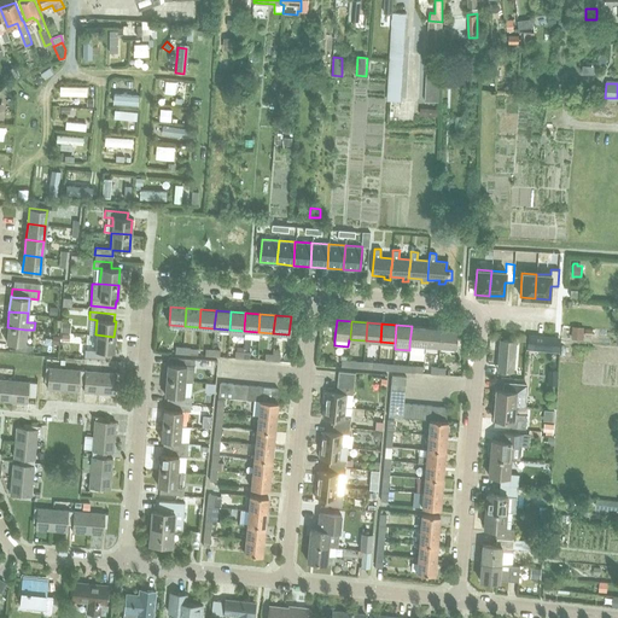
[(412,326),(409,344),(409,350),(424,351),(425,345),(426,327),(412,326)]
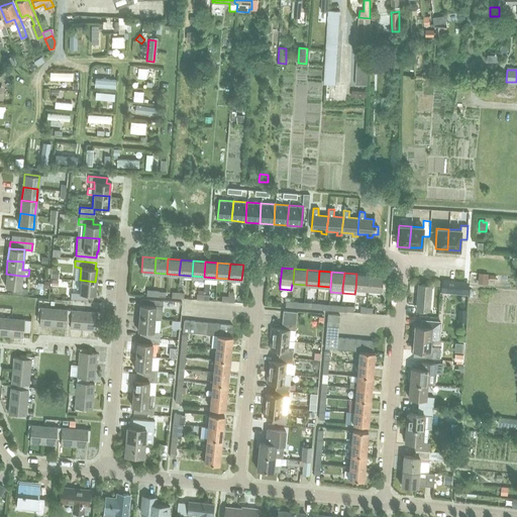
[(20,288),(21,276),(6,274),(4,287),(12,287),(11,294),(26,295),(27,288),(20,288)]
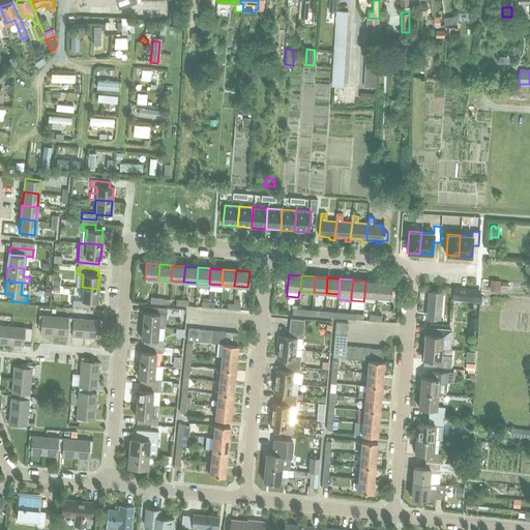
[(378,282),(365,281),(364,296),(377,297),(378,282)]
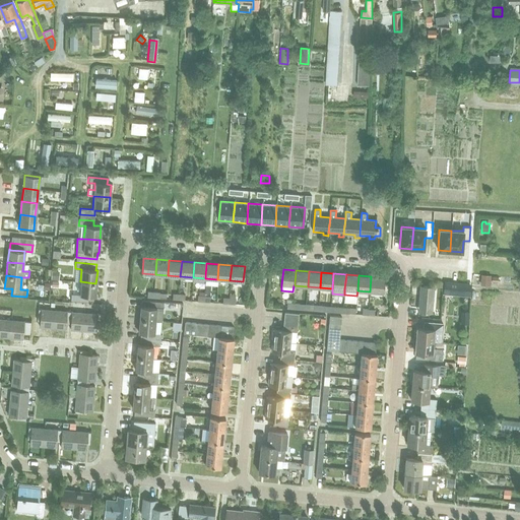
[(481,275),(480,284),(490,285),(490,276),(481,275)]
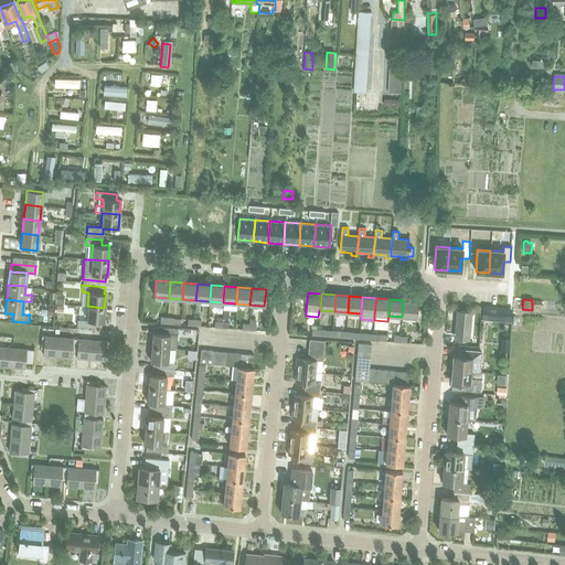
[(417,301),(403,300),(402,317),(416,318),(416,309),(417,302),(417,301)]
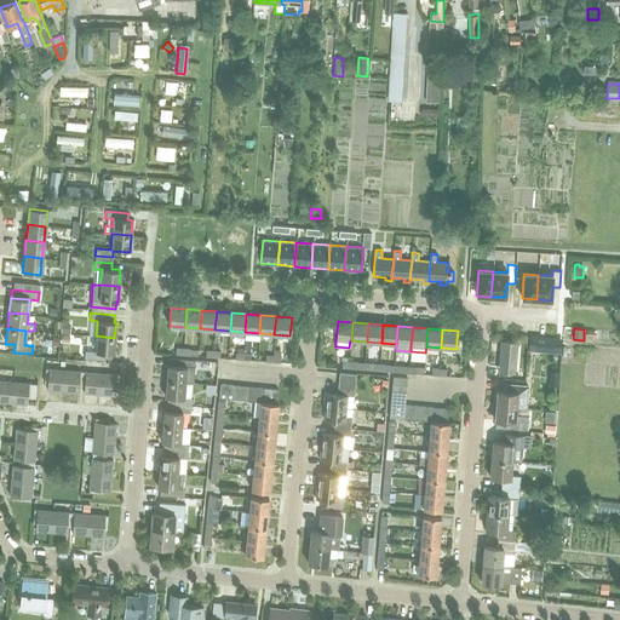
[(114,338),(96,336),(95,351),(84,350),(82,359),(104,360),(104,352),(113,354),(114,338)]
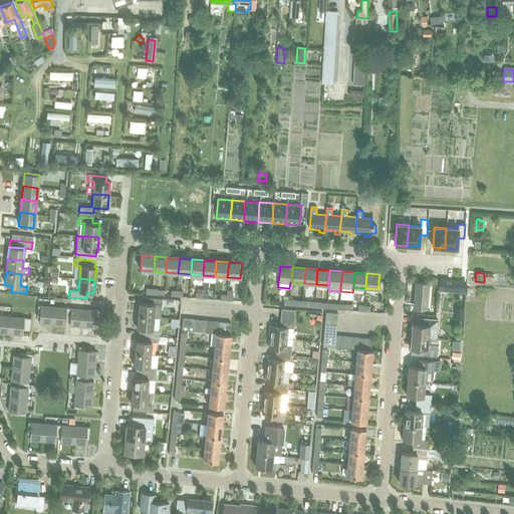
[(427,309),(429,283),(416,282),(414,308),(420,308),(427,309)]
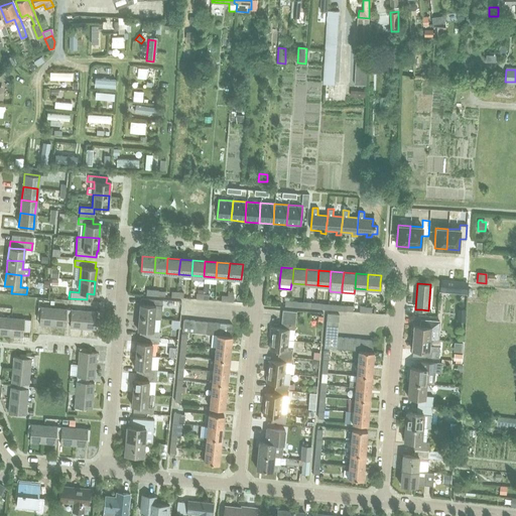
[(138,317),(154,318),(160,318),(162,299),(140,298),(139,303),(138,317)]
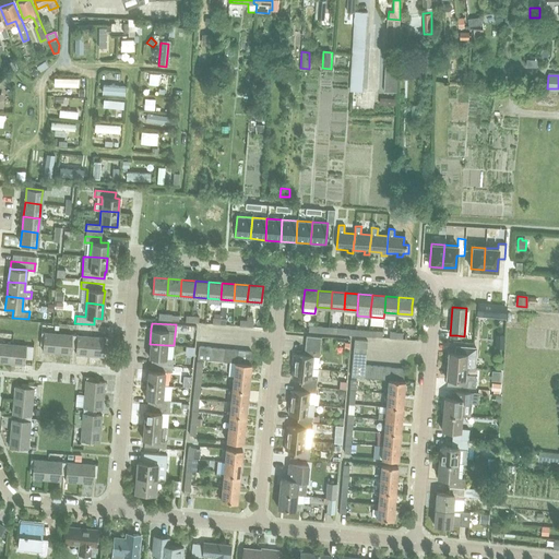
[(56,353),(58,334),(40,332),(39,345),(43,345),(42,352),(56,353)]
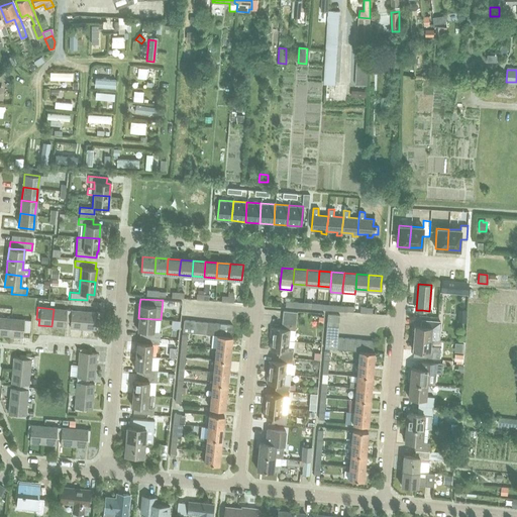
[(69,310),(54,309),(52,326),(65,327),(65,321),(68,321),(69,310)]
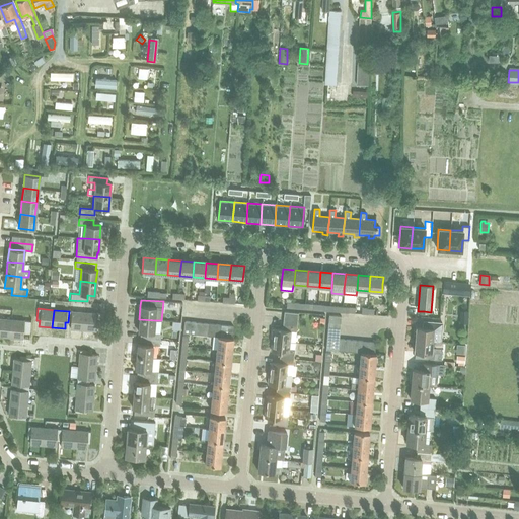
[(84,312),(69,311),(68,322),(70,323),(70,328),(82,329),(84,312)]
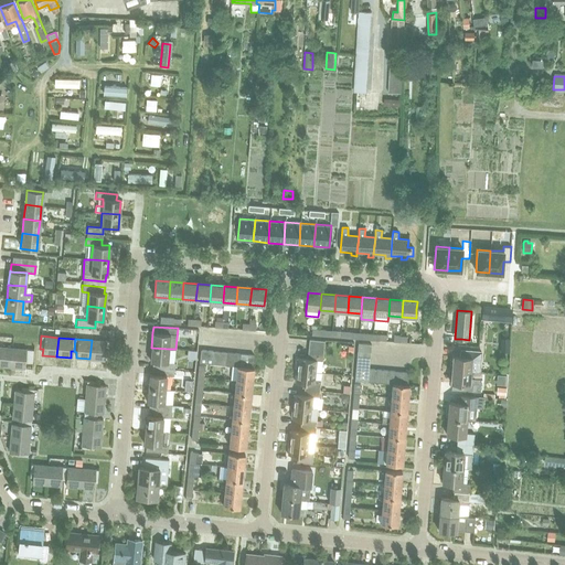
[(92,340),(89,359),(104,361),(104,354),(107,354),(108,342),(92,340)]
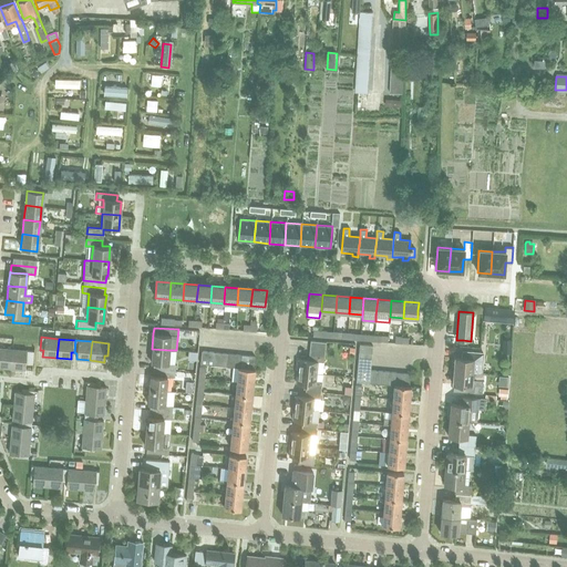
[(358,352),(371,353),(372,346),(359,344),(358,352)]
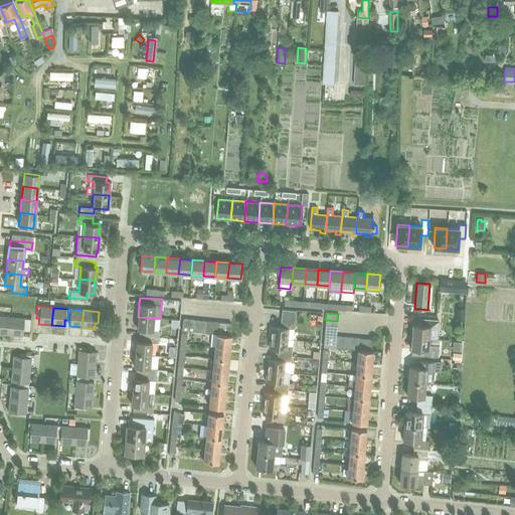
[(0,333),(9,334),(11,317),(0,315),(0,333)]
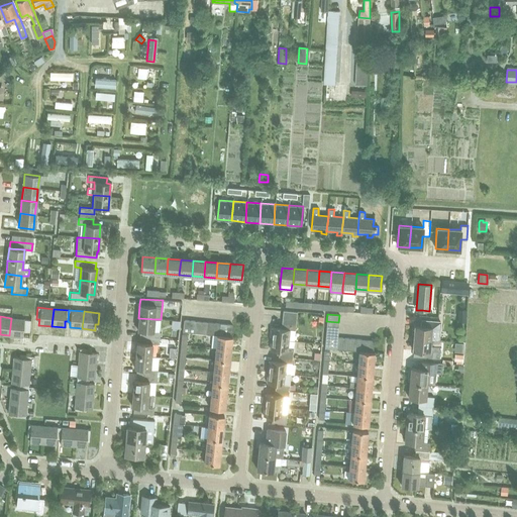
[(30,320),(11,318),(9,335),(22,337),(22,331),(29,331),(30,320)]
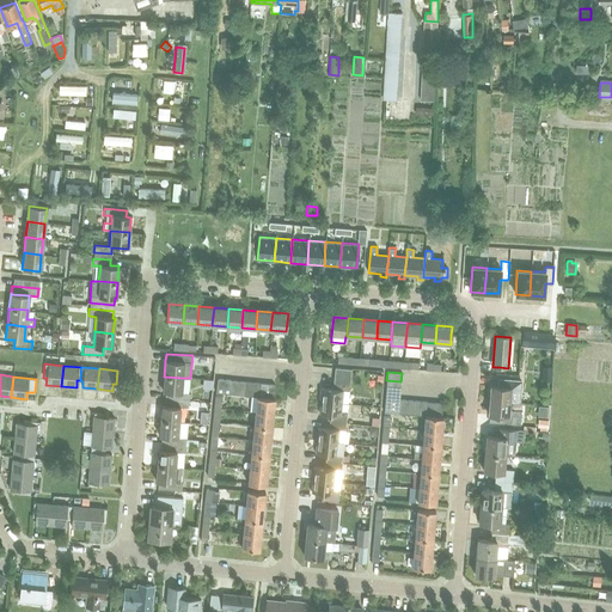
[(183,378),(164,377),(163,391),(165,391),(165,398),(189,399),(189,393),(182,392),(183,378)]
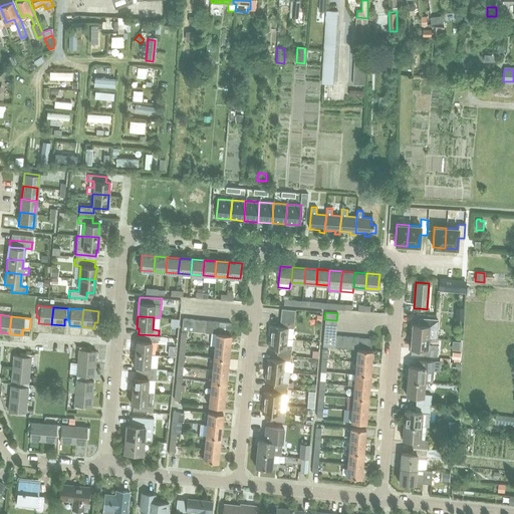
[(412,324),(411,336),(429,337),(436,338),(438,320),(433,319),(419,318),(418,324),(412,324)]
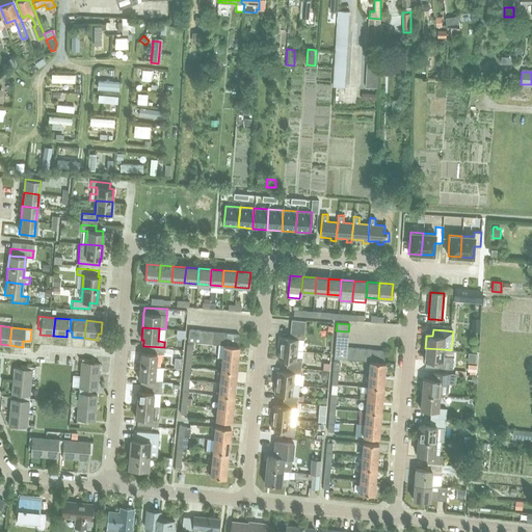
[(348,331),(336,330),(336,339),(348,340),(348,331)]
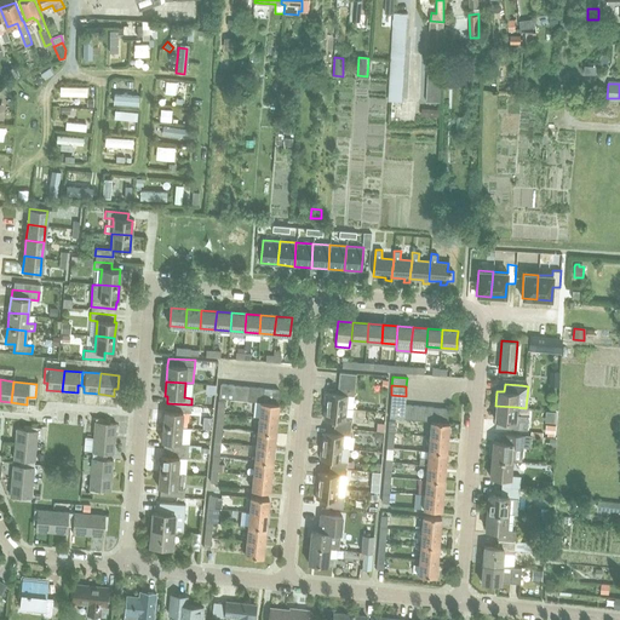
[(355,389),(338,386),(337,394),(326,392),(325,406),(346,408),(348,395),(354,396),(355,389)]
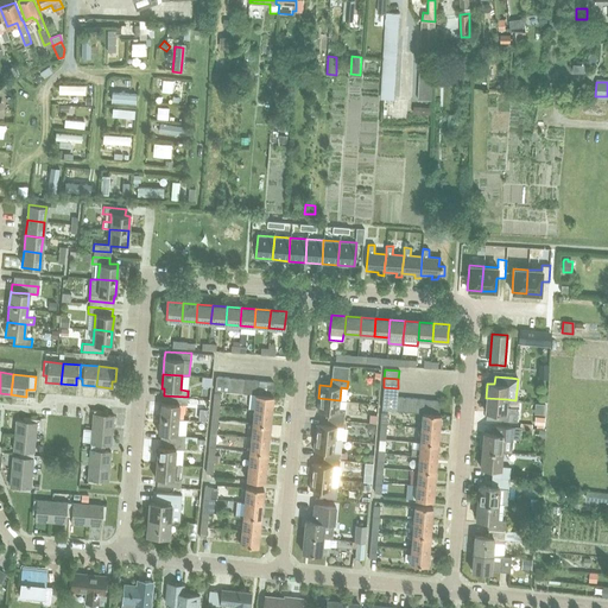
[(398,388),(384,387),(381,410),(396,411),(397,397),(398,388)]
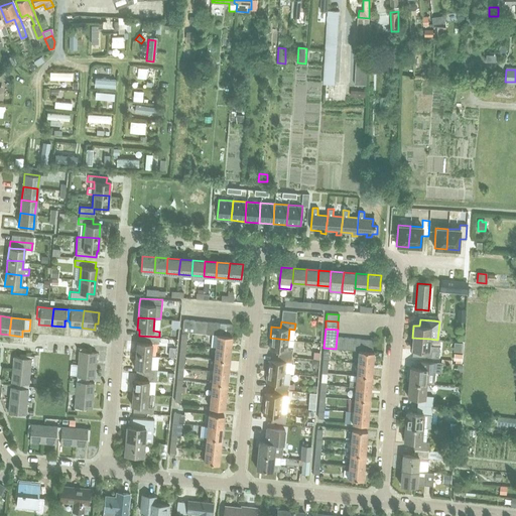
[(212,335),(211,347),(215,348),(231,349),(232,337),(230,337),(224,336),(218,335),(212,335)]
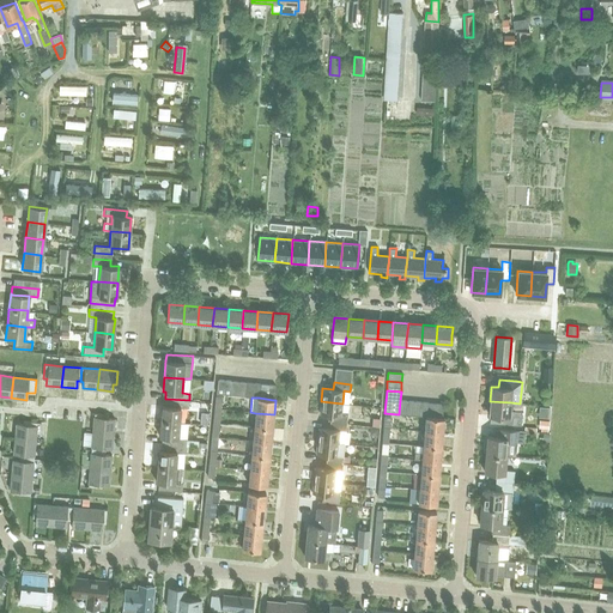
[(162,406),(161,422),(180,423),(181,408),(188,408),(189,400),(165,399),(164,406),(162,406)]
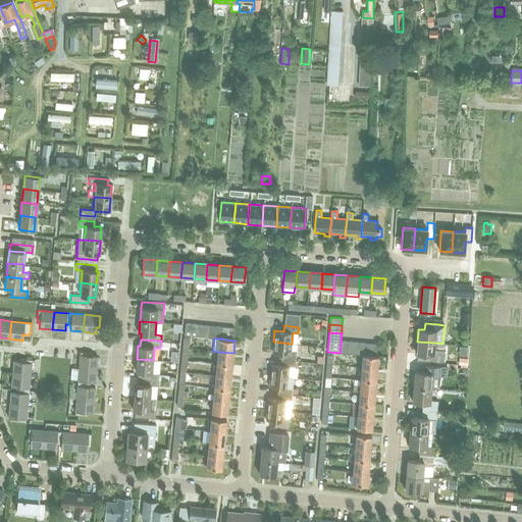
[(273,342),(272,353),(281,354),(280,359),(295,361),(296,351),(297,344),(292,344),(273,342)]
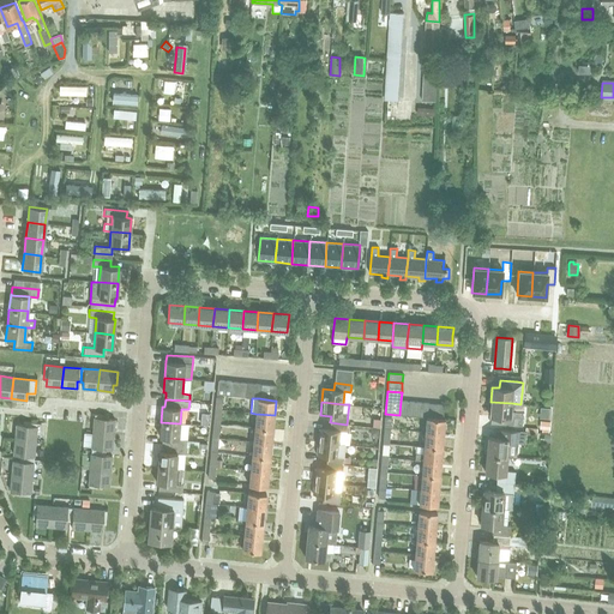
[(522,426),(523,411),(511,410),(512,403),(491,402),(489,416),(492,416),(491,423),(522,426)]
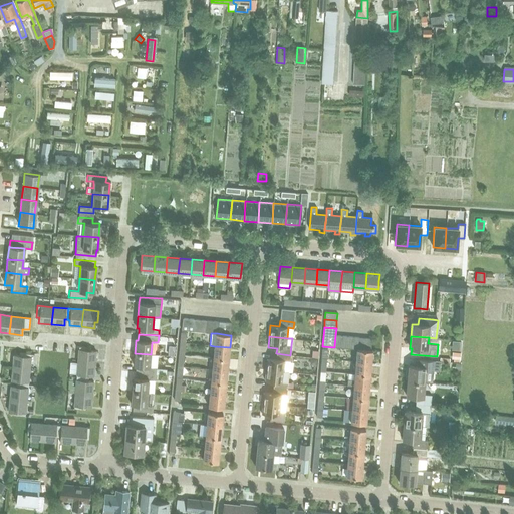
[(78,346),(77,362),(94,363),(95,351),(90,350),(90,347),(78,346)]
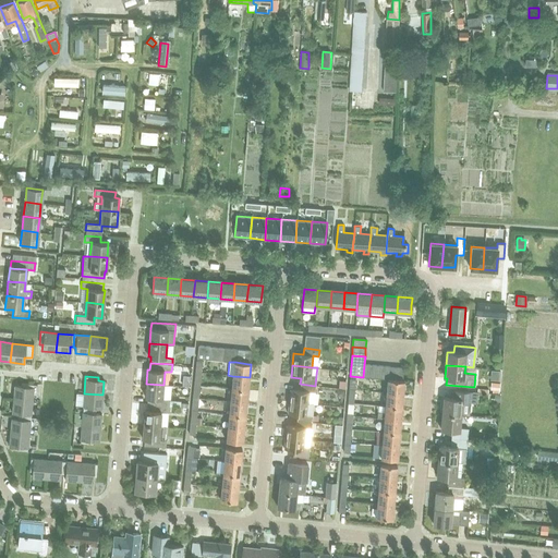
[(232,376),(231,388),(247,390),(250,377),(232,376)]
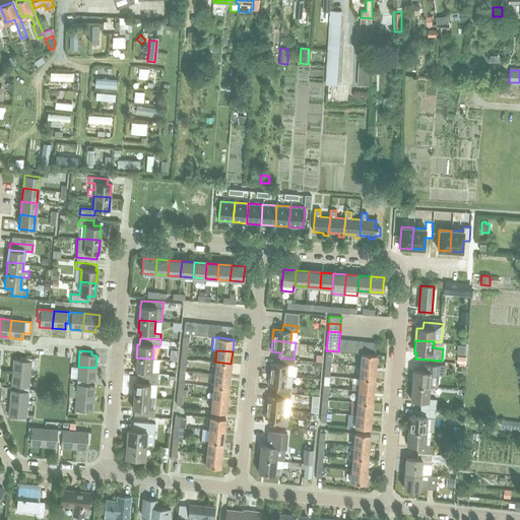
[(361,353),(360,366),(375,368),(376,354),(375,354),(369,354),(363,353),(361,353)]
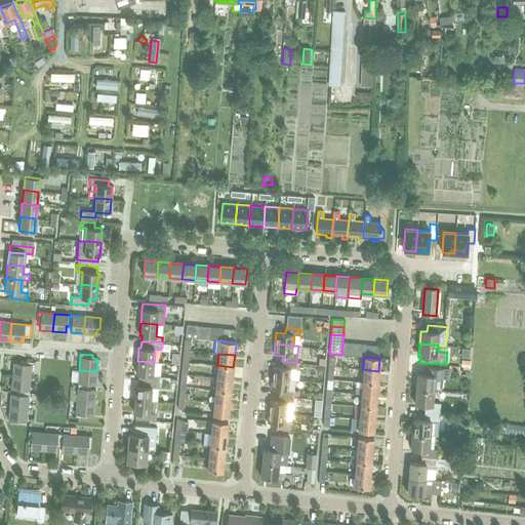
[(13,363),(12,375),(30,377),(31,361),(19,360),(19,363),(13,363)]
